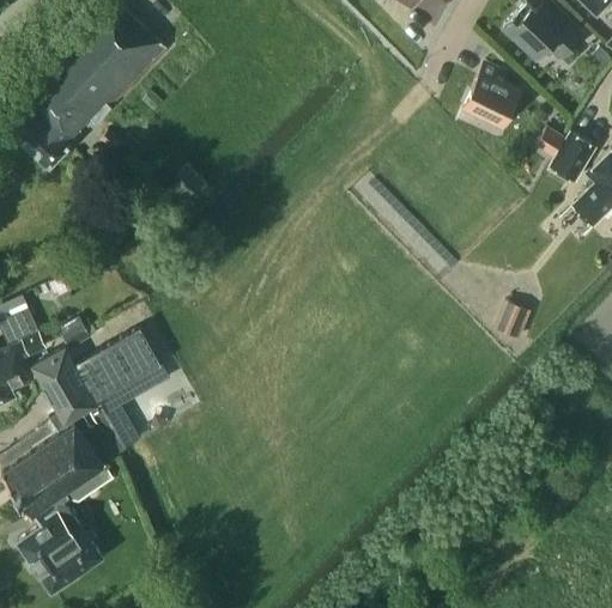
[(90,119),(96,126),(168,52),(113,0),(95,0),(22,77),(26,81),(14,95),(28,108),(7,131),(48,170),(70,147),(66,144),(90,119)]
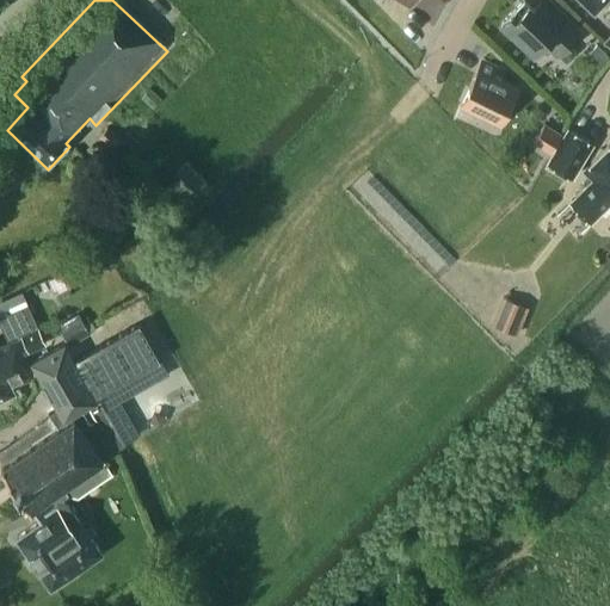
[(504,29),(500,32),(511,43),(513,39),(535,59),(546,48),(559,60),(581,36),(544,0),(534,12),(525,5),(503,28),(504,29)]
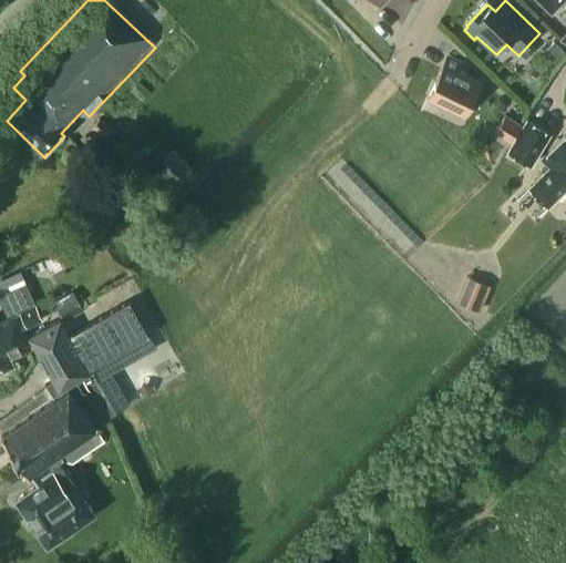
[(565,0),(534,0),(552,18),(565,2),(565,0)]
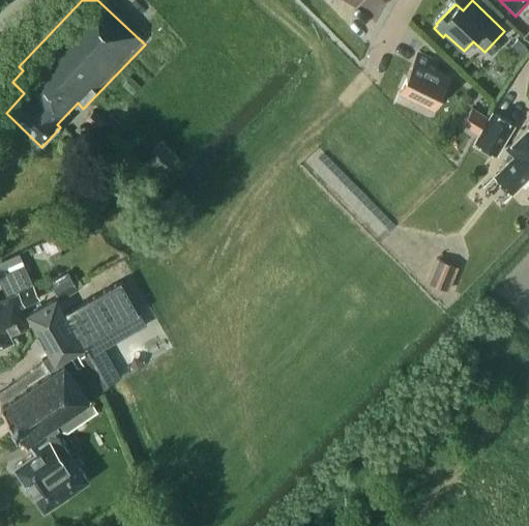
[(528,50),(519,40),(508,51),(519,60),(528,52),(528,50)]
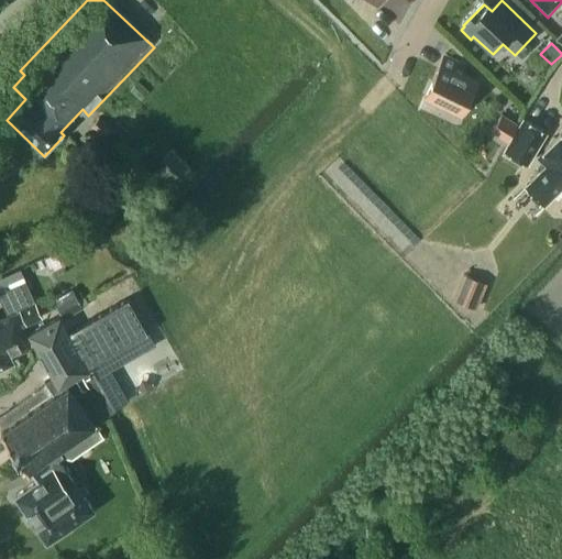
[(445,61),(425,102),(461,119),(477,85),(455,75),(459,67),(445,61)]
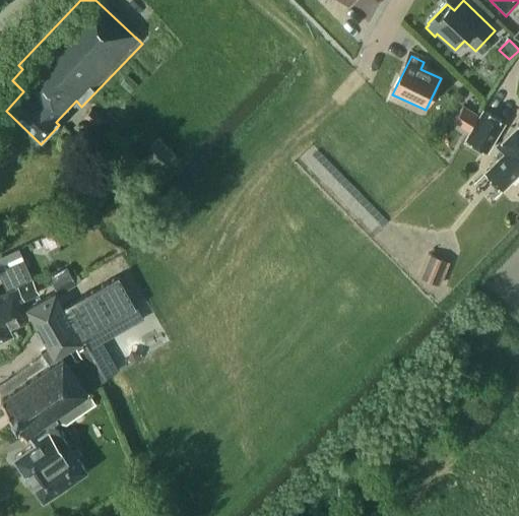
[(454,123),(468,133),(479,116),(464,107),(454,123)]
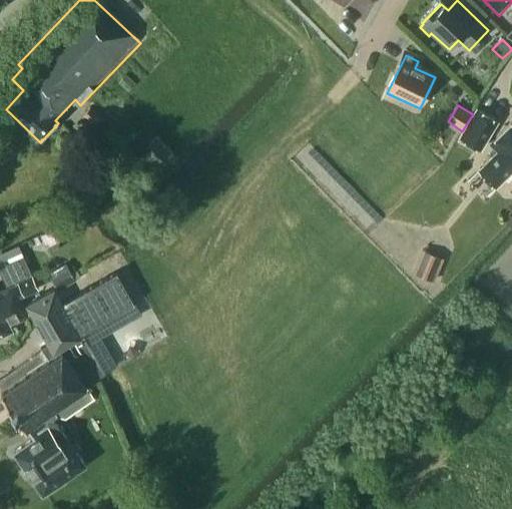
[(500,124),(477,110),(459,140),(481,153),(500,124)]
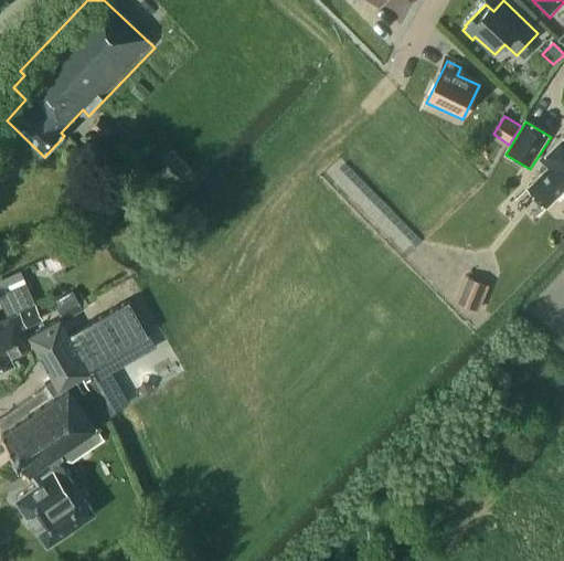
[(549,170),(535,183),(554,202),(563,192),(563,137),(541,161),(549,170)]
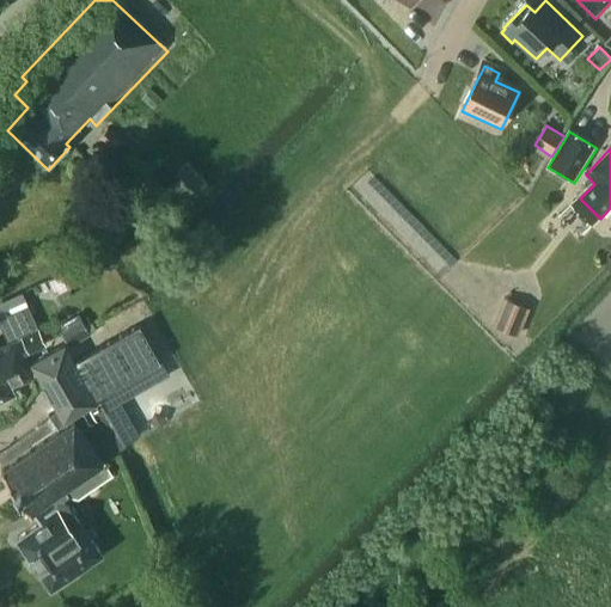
[(208,188),(187,166),(178,176),(200,196),(208,188)]
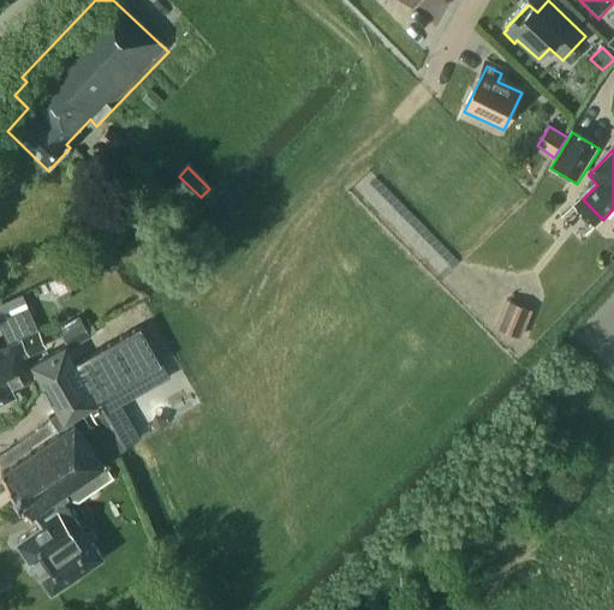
[(24,362),(49,350),(29,311),(0,326),(0,328),(11,350),(0,354),(0,406),(16,399),(12,392),(34,382),(24,362)]
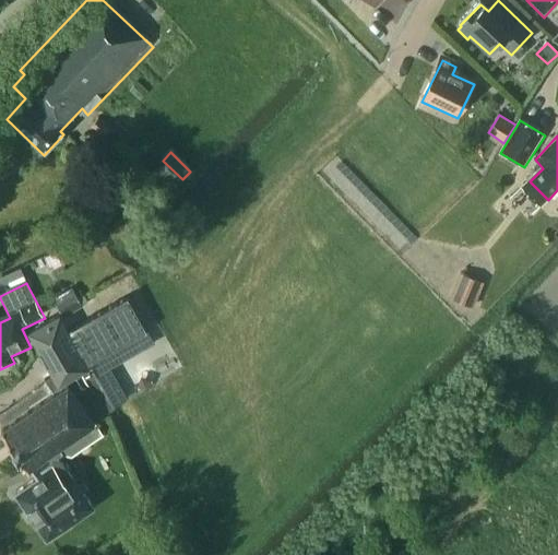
[(458,285),(451,302),(474,310),(481,294),(458,285)]
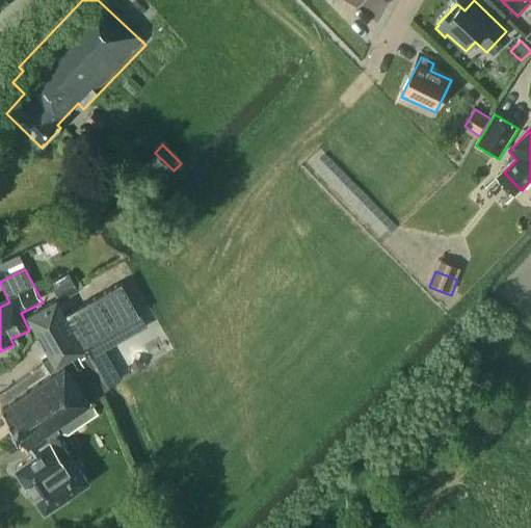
[(54,292),(60,304),(79,294),(73,283),(54,292)]
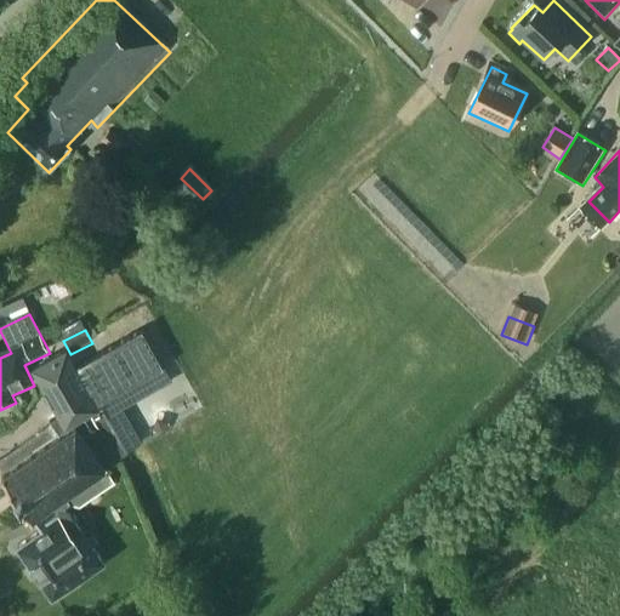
[(60,420),(96,406),(163,369),(143,334),(77,371),(67,353),(33,371),(60,420)]
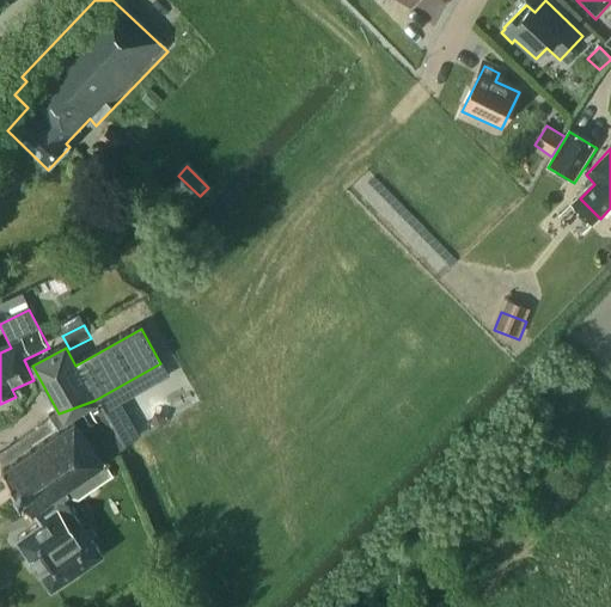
[(31,515),(34,513),(63,491),(72,485),(72,486),(74,485),(74,484),(85,477),(86,477),(89,476),(87,474),(101,466),(102,466),(104,465),(103,464),(126,449),(99,403),(97,405),(95,400),(59,414),(48,418),(56,435),(1,472),(31,515)]
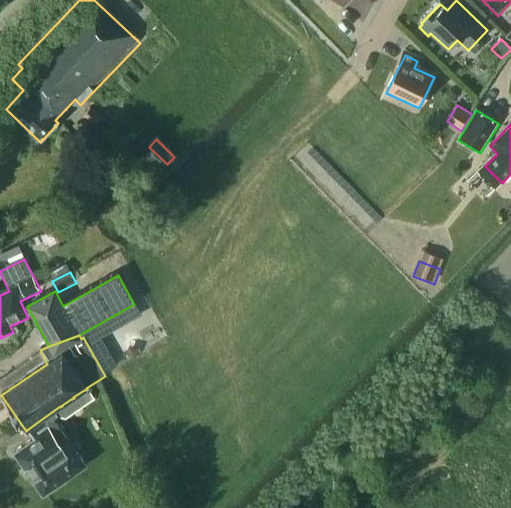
[(53,411),(28,429),(35,438),(15,454),(43,495),(85,465),(76,452),(81,448),(78,443),(72,447),(54,422),(58,419),(66,420),(94,400),(87,390),(54,413),(53,411)]
